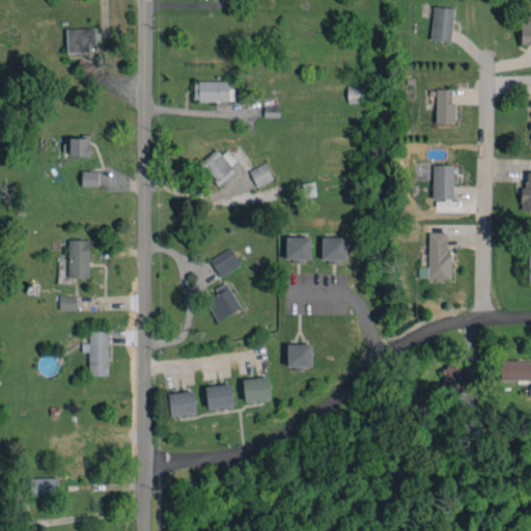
[(455,8),(435,5),(429,38),(450,42),(455,8)]
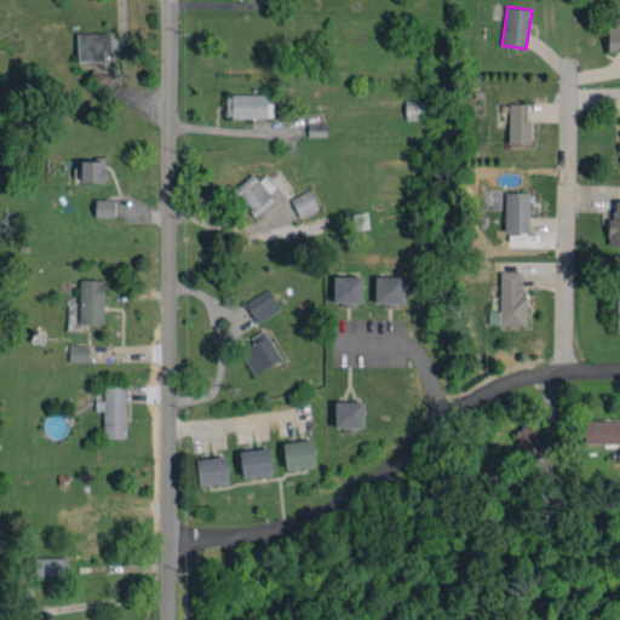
[(609,51),(619,51),(619,13),(610,15),(609,51)]
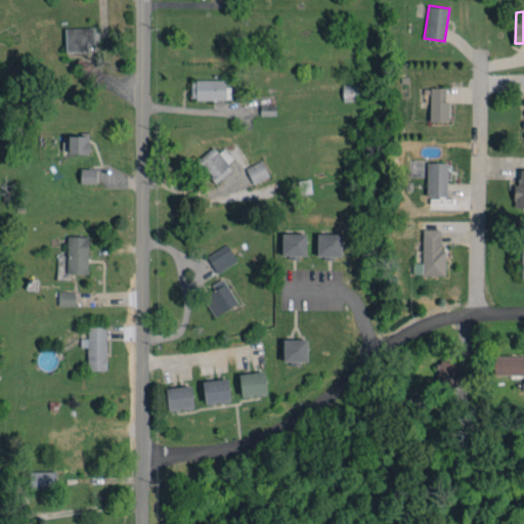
[(88,44),(94,44),(94,27),(66,28),(66,51),(88,51),(88,44)]
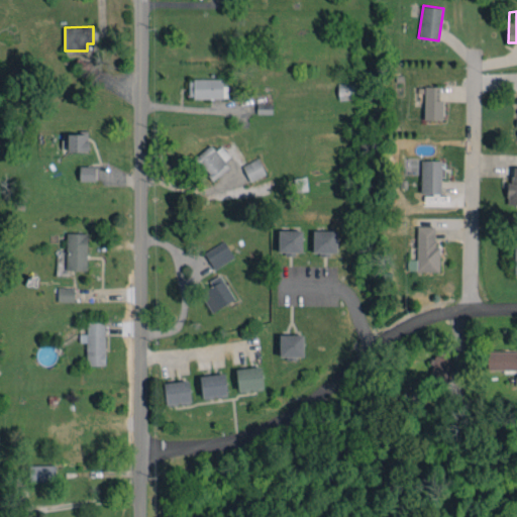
[(222,79),(189,79),(189,98),(223,98),(223,87),(222,87),(222,79)]
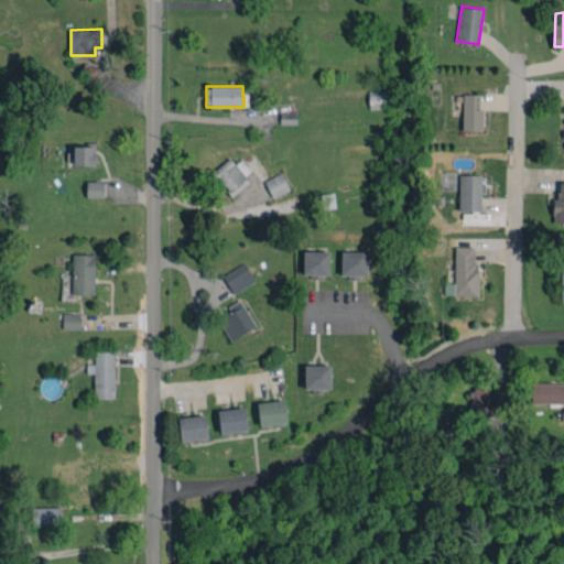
[(368,90),(369,108),(388,108),(387,89),(368,90)]
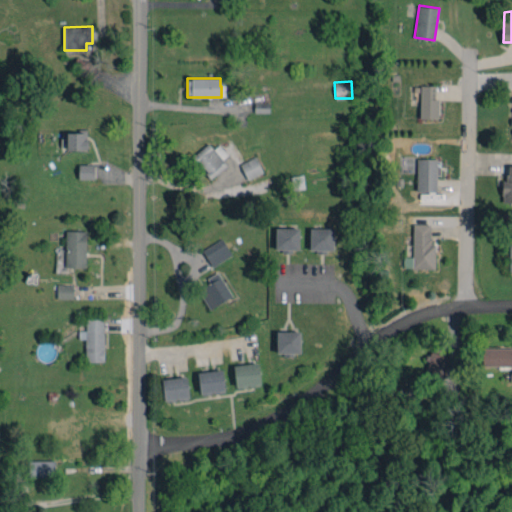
[(438,118),(438,99),(435,99),(435,86),(420,85),(420,118),(438,118)]
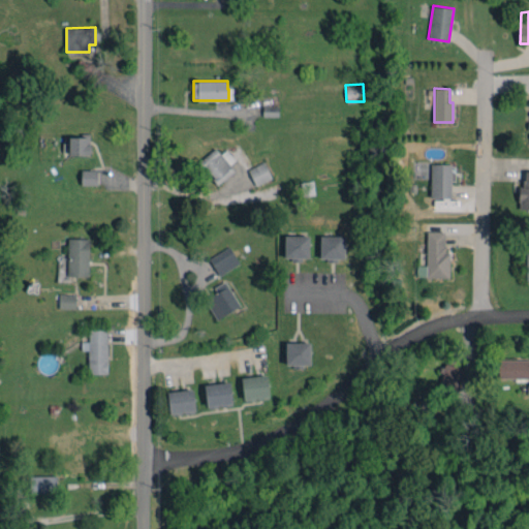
[(90,155),(90,135),(68,135),(68,155),(90,155)]
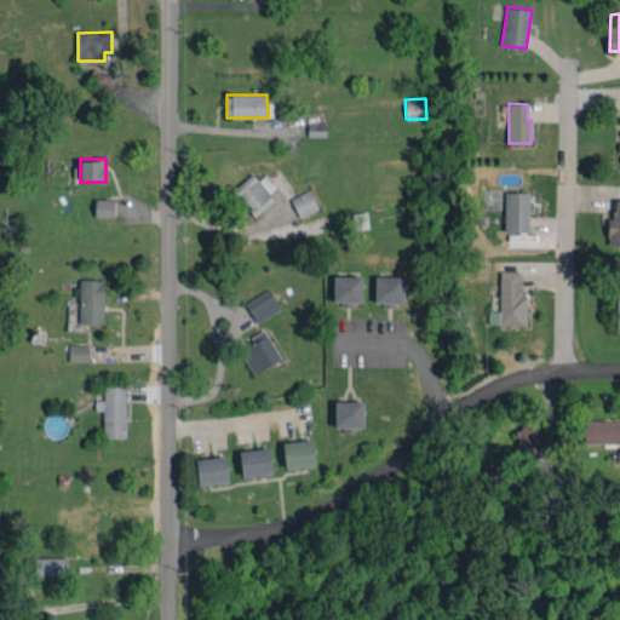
[(231,190),(244,206),(246,204),(253,213),(280,193),(265,176),(259,181),(253,173),(231,190)]
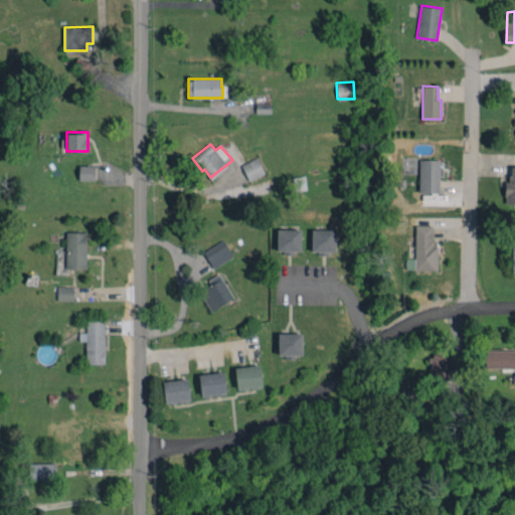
[(241,164),(248,180),(265,174),(258,158),(241,164)]
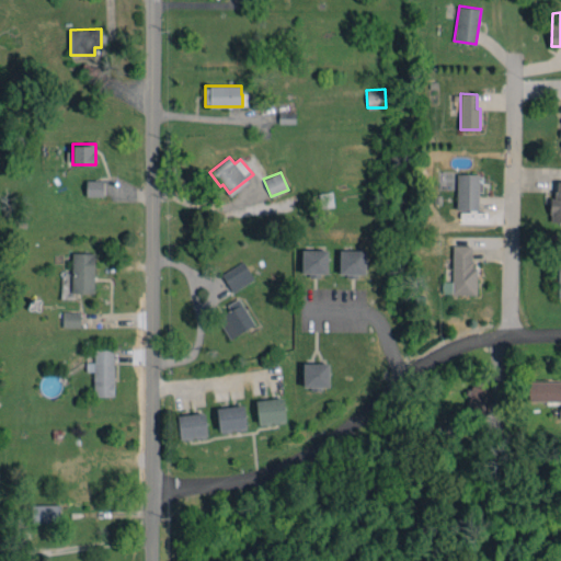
[(479,174),(457,173),(456,209),(478,209),(479,174)]
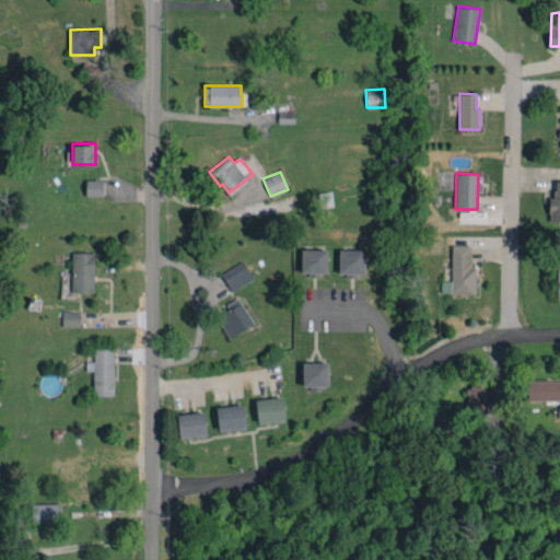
[(85,196),(103,196),(103,179),(85,181),(85,196)]
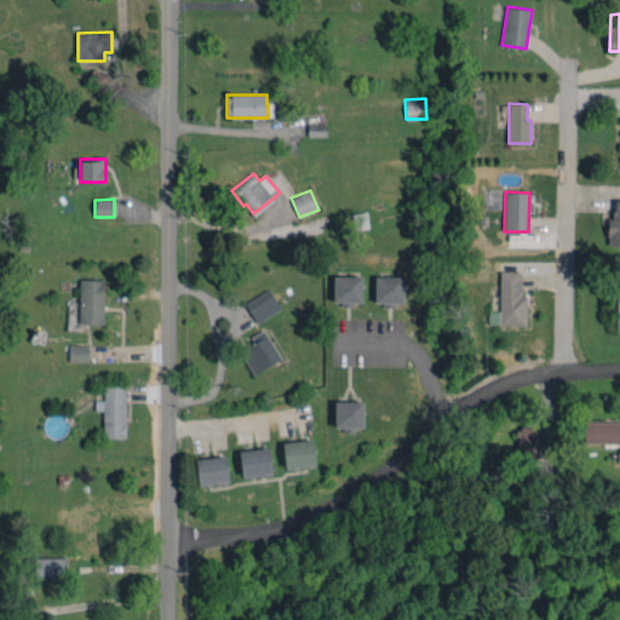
[(619,200),(610,201),(609,245),(619,245),(619,200)]
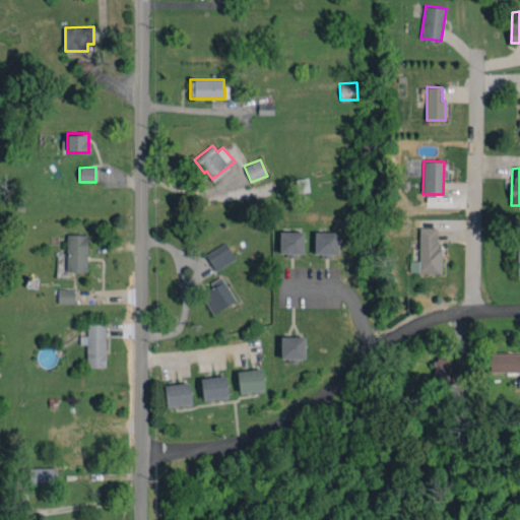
[(418,261),(410,261),(409,272),(442,273),(442,248),(437,248),(437,228),(419,228),(418,261)]
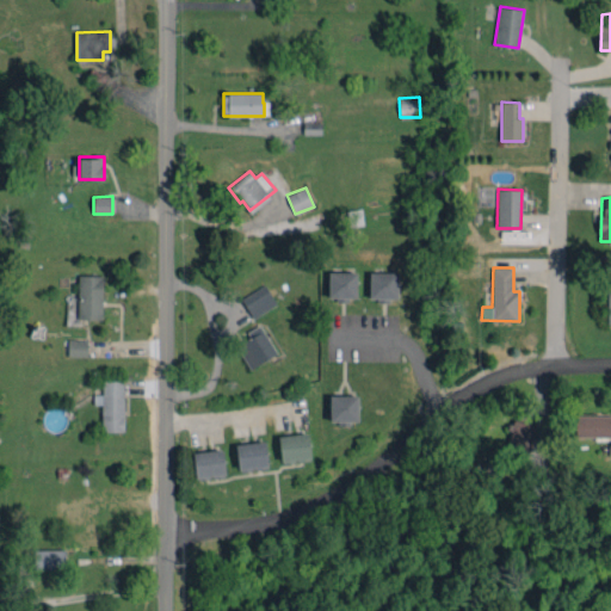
[(357,272),(329,272),(328,298),(357,298),(357,272)]
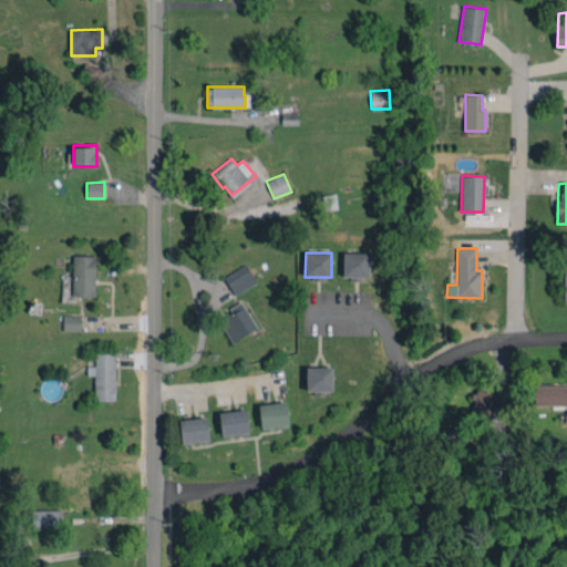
[(369,277),(369,254),(343,253),(342,277),(369,277)]
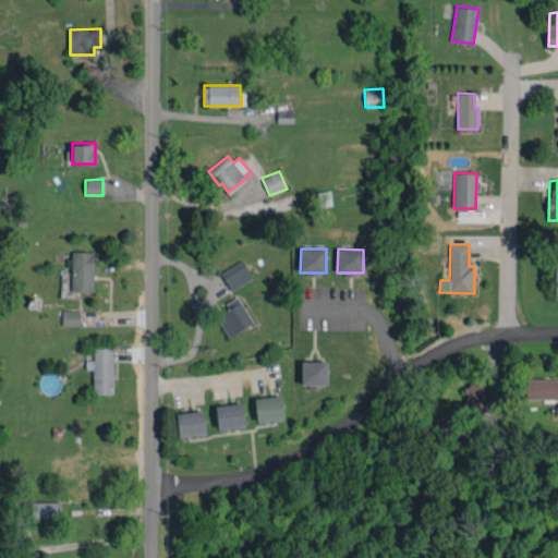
[(94,251),(72,251),(71,291),(94,291),(94,251)]
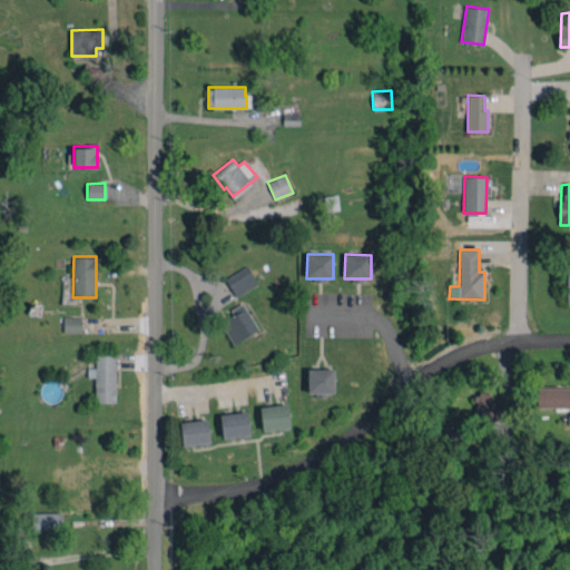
[(235,297),(258,284),(247,265),(225,277),(235,297)]
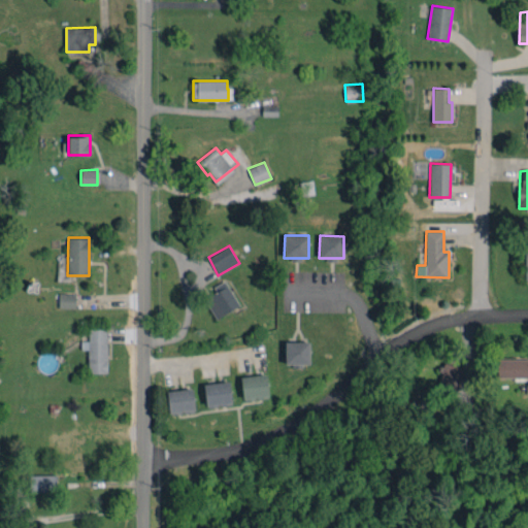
[(217,319),(239,305),(225,281),(213,287),(217,292),(204,299),(217,319)]
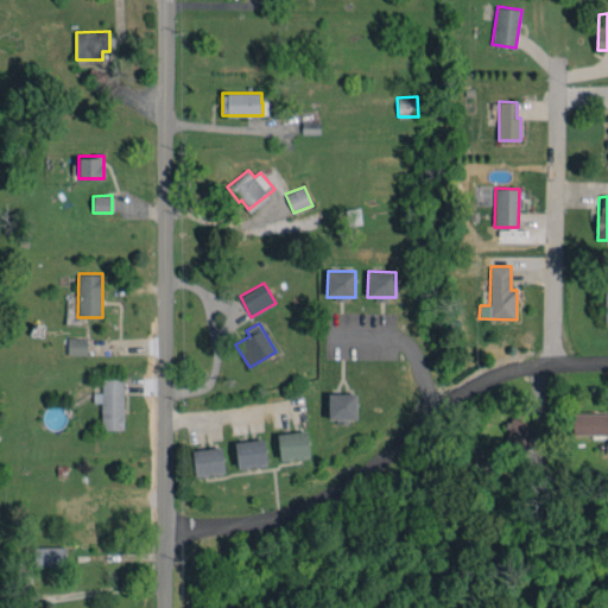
[(87,337),(68,337),(68,354),(87,354),(87,337)]
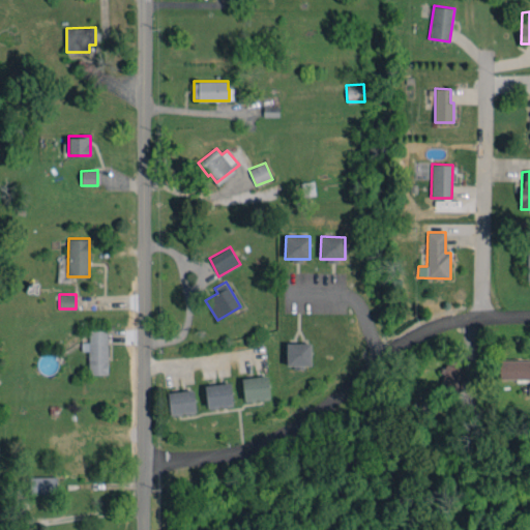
[(107,326),(88,327),(89,343),(81,343),(82,351),(88,351),(89,375),(108,374),(107,326)]
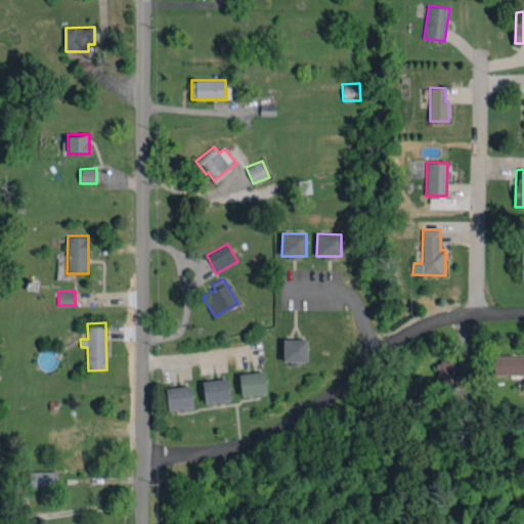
[(307,339),(282,339),(284,361),(307,360),(307,339)]
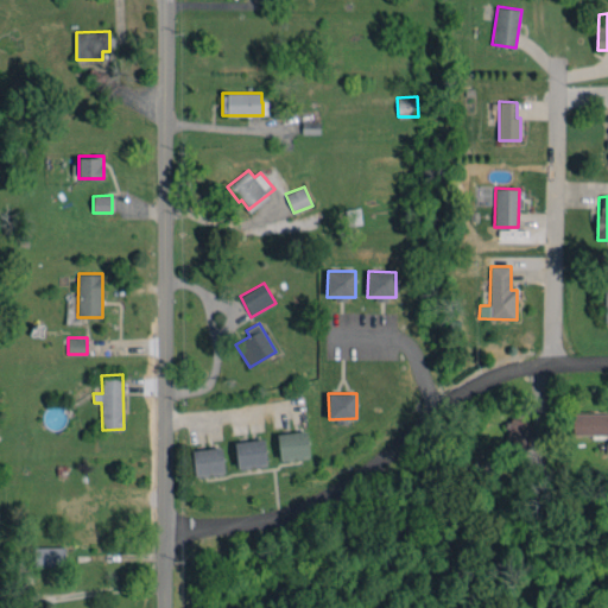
[(607,413),(574,413),(572,434),(607,435),(607,453),(607,451),(607,413)]
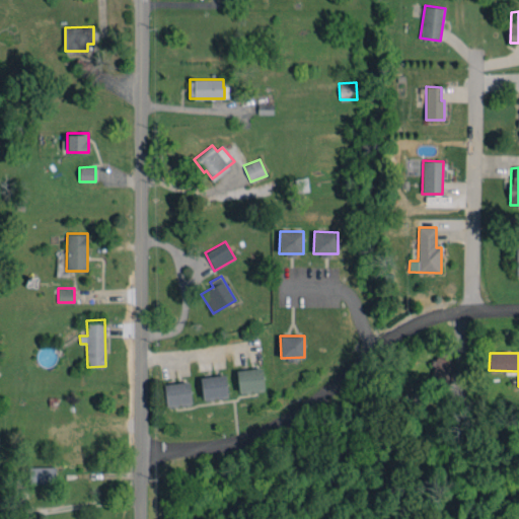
[(432,387),(450,389),(453,359),(434,358),(432,387)]
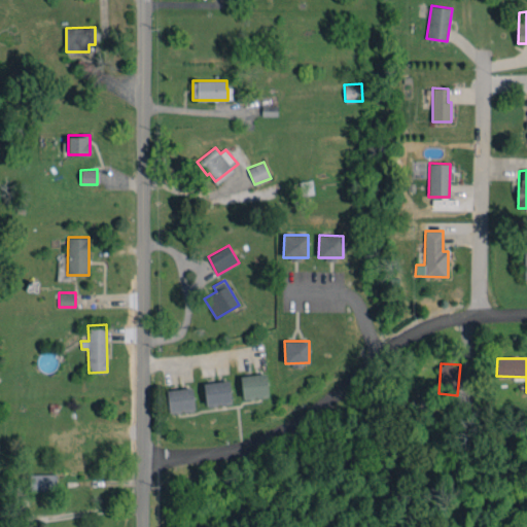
[(240,377),(243,398),(269,395),(266,373),(240,377)]
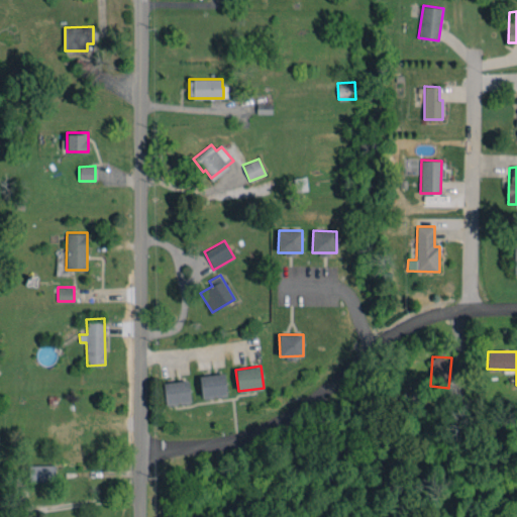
[(202,398),(227,394),(224,373),(199,377),(202,398)]
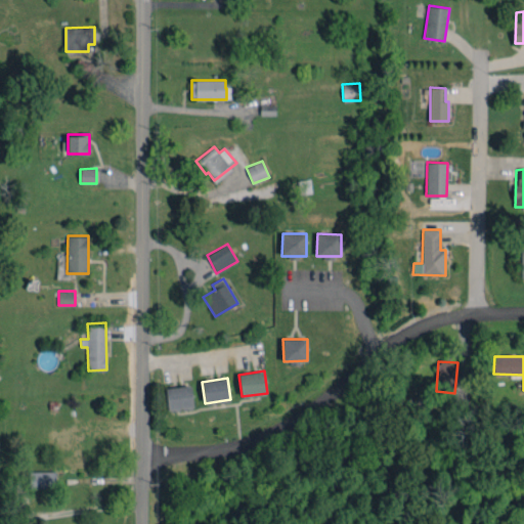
[(192,408),(191,386),(166,388),(168,409),(192,408)]
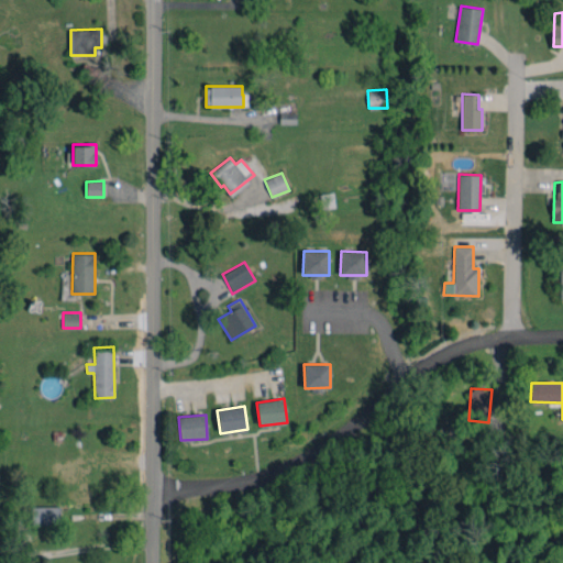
[(32,525),(61,525),(59,506),(31,507),(32,525)]
